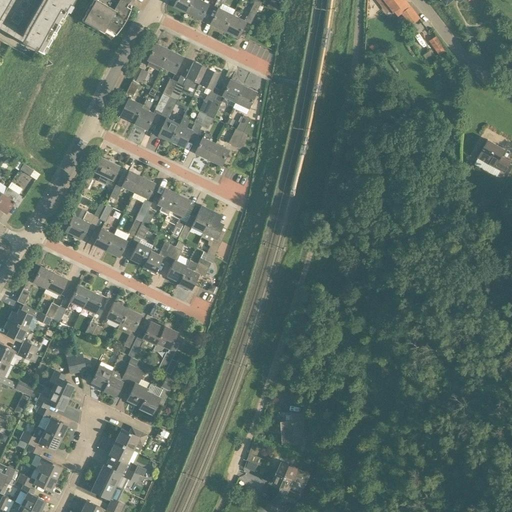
[(0,0),(0,28),(21,41),(43,53),(47,47),(51,40),(54,33),(59,25),(62,19),(66,12),(69,6),(72,0),(0,0)]
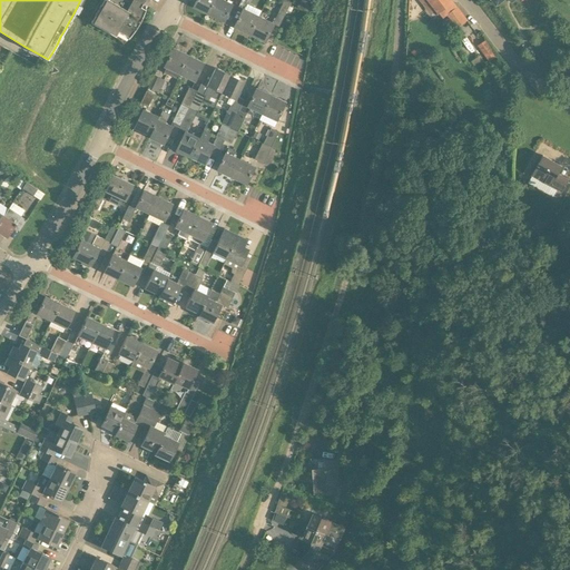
[(102,0),(90,22),(115,37),(116,35),(126,40),(134,31),(137,27),(139,22),(141,18),(144,13),(146,6),(143,3),(144,0),(102,0)]
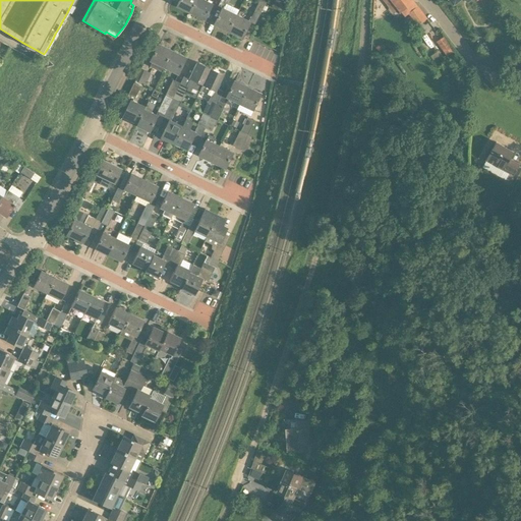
[(180,0),(178,6),(192,12),(197,0),(180,0)]
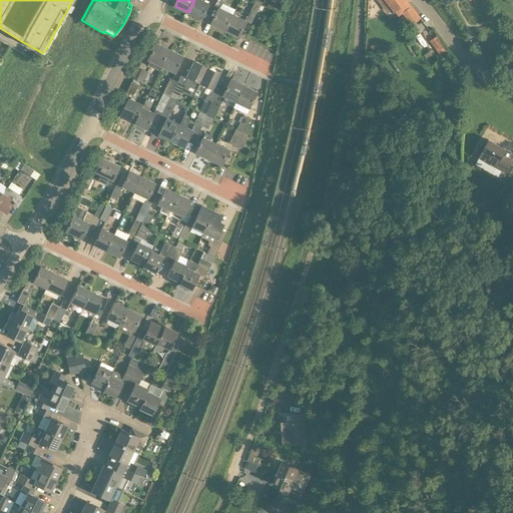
[(209,3),(202,0),(194,0),(189,12),(202,19),(209,3)]
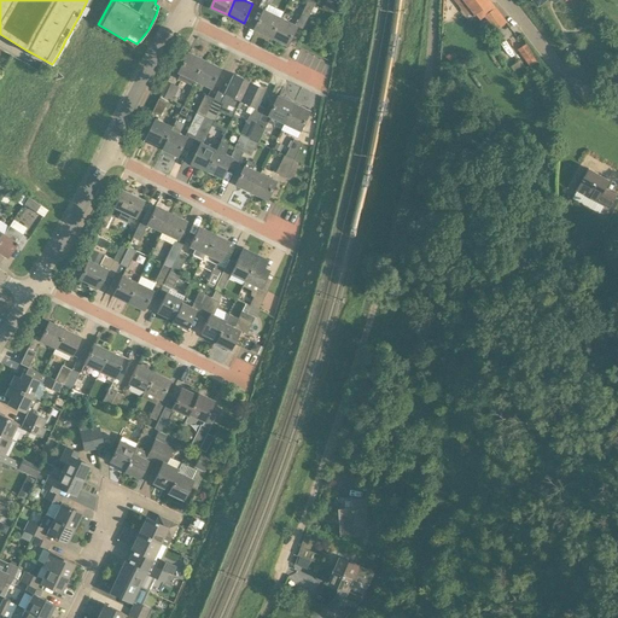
[(270,0),(262,0),(258,7),(264,11),(264,9),(267,10),(270,0)]
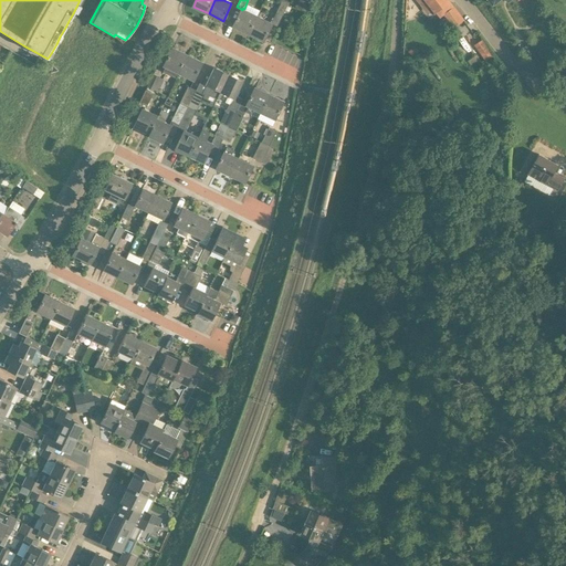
[(287,13),(291,6),(289,4),(290,3),(283,0),(282,0),(276,12),(283,16),(284,12),(287,13)]
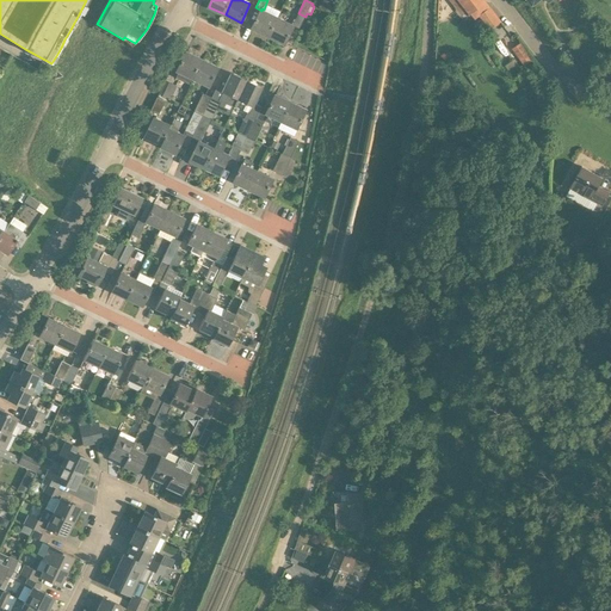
[(485,2),(482,0),(449,0),(451,4),(456,0),(457,0),(469,14),(474,11),(479,17),(485,12),(487,16),(477,22),(486,32),(500,22),(489,7),(486,2),(485,2)]
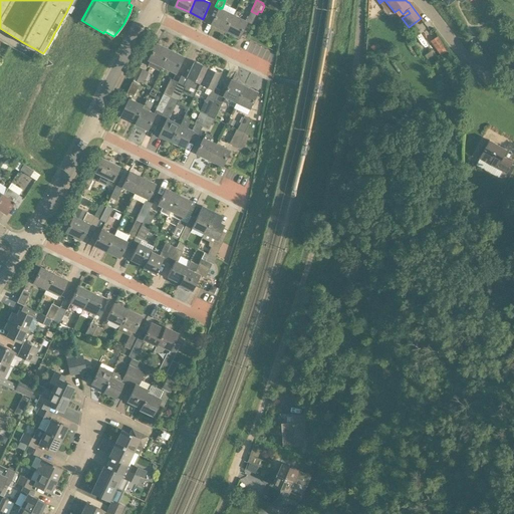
[(234,14),(222,8),(220,7),(220,9),(212,24),(226,30),(234,14)]
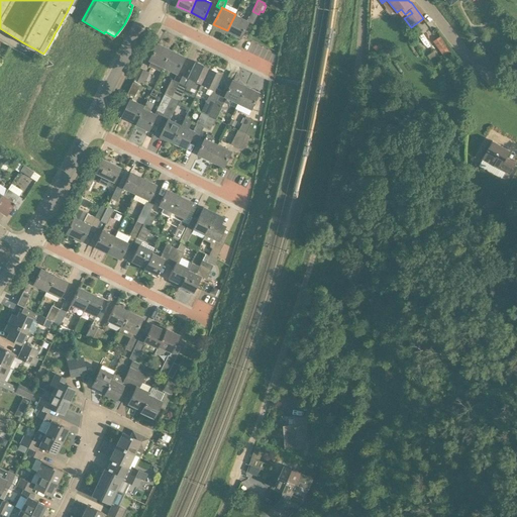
[(501,25),(507,20),(500,13),(495,19),(501,25)]
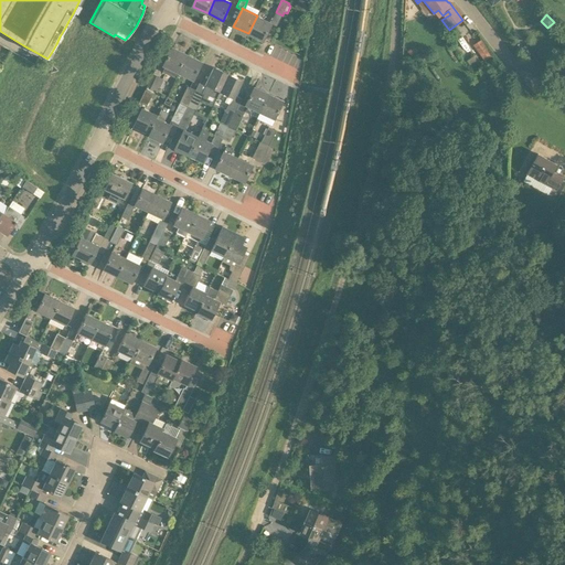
[(264,41),(273,23),(257,16),(248,33),(264,41)]
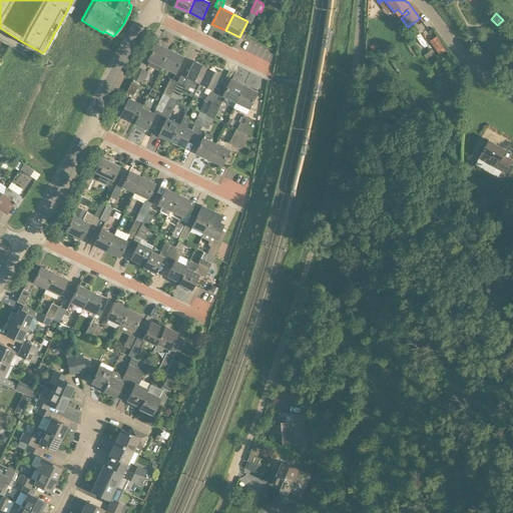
[(436,50),(443,46),(436,36),(429,40),(436,50)]
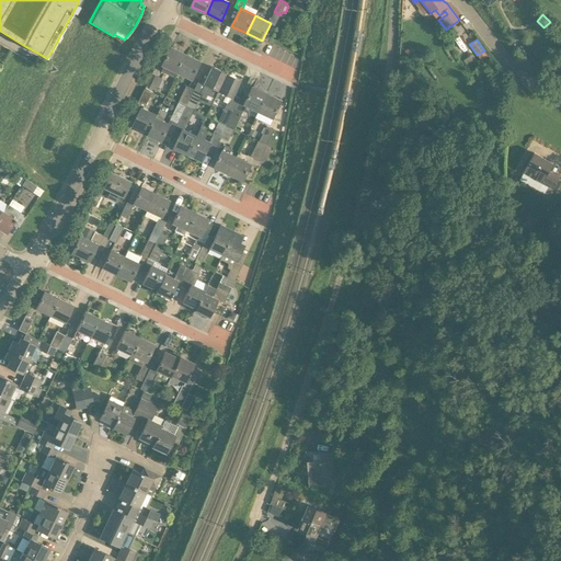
[(410,57),(415,52),(410,45),(404,50),(410,57)]
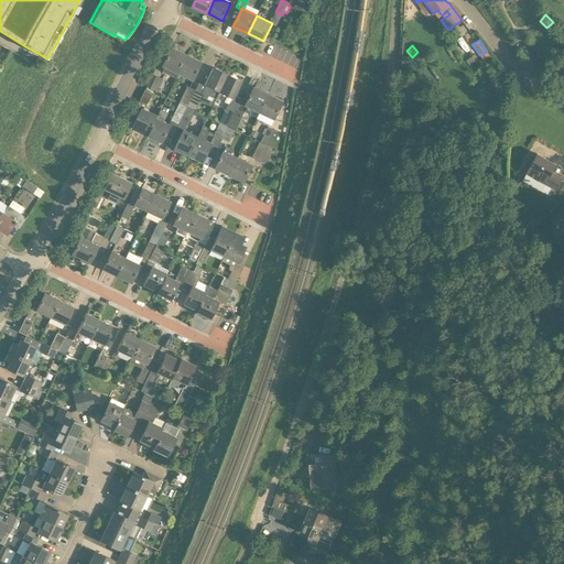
[(165,67),(180,74),(187,56),(173,49),(163,66),(165,67)]
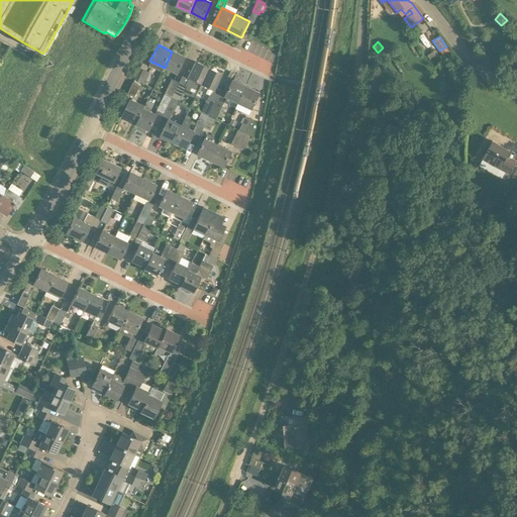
[(177,74),(185,58),(172,52),(165,68),(177,74)]
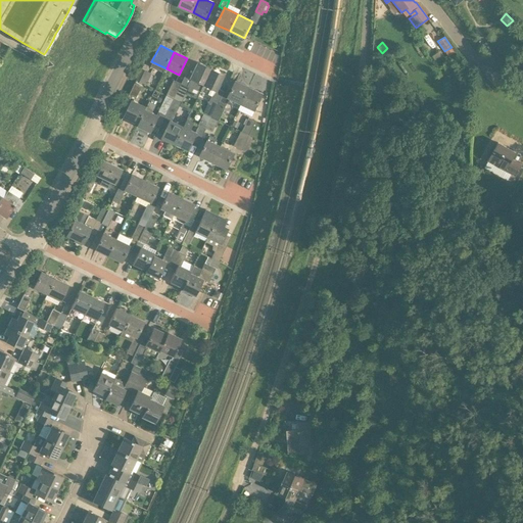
[(191,79),(188,86),(190,87),(201,92),(203,87),(211,69),(198,63),(191,79)]
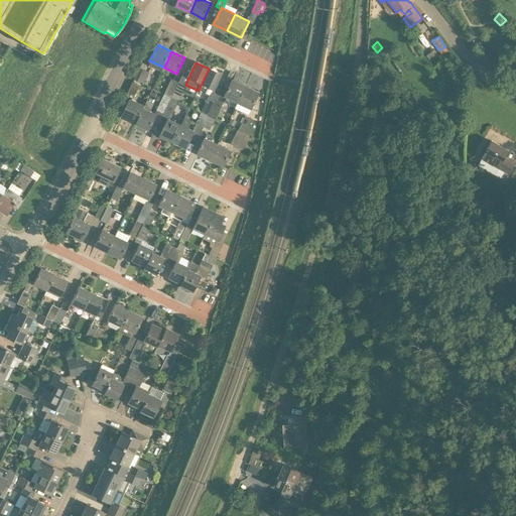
[(144,84),(149,73),(140,69),(135,79),(144,84)]
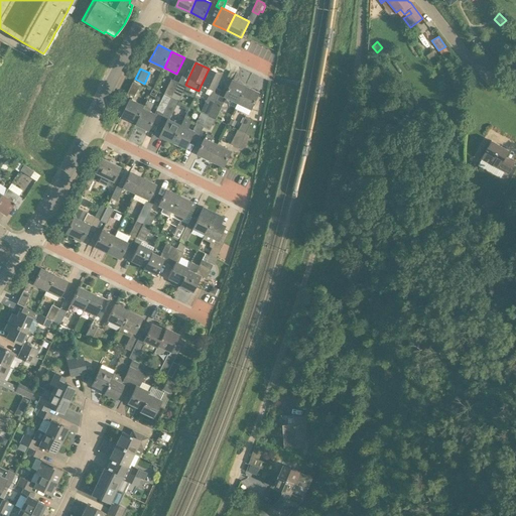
[(206,94),(209,96),(211,97),(216,88),(222,75),(209,69),(201,86),(208,89),(206,94)]
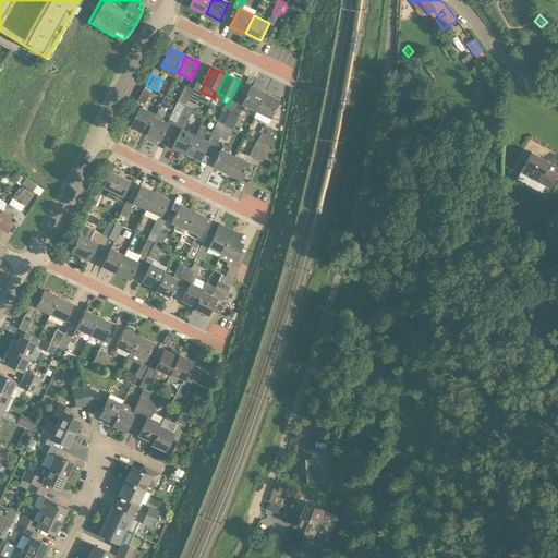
[(185,107),(193,89),(185,86),(178,102),(185,107)]
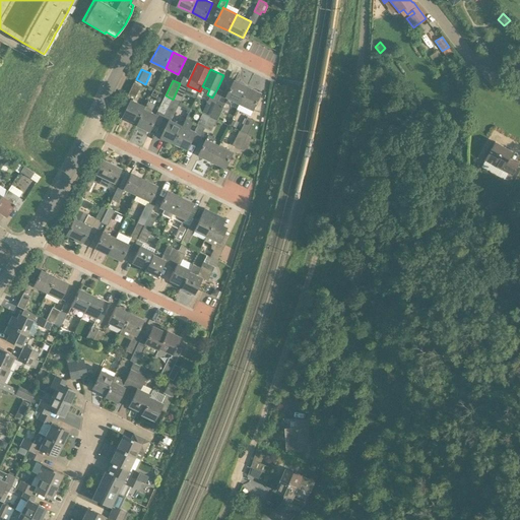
[(240,104),(248,87),(235,81),(226,98),(240,104)]
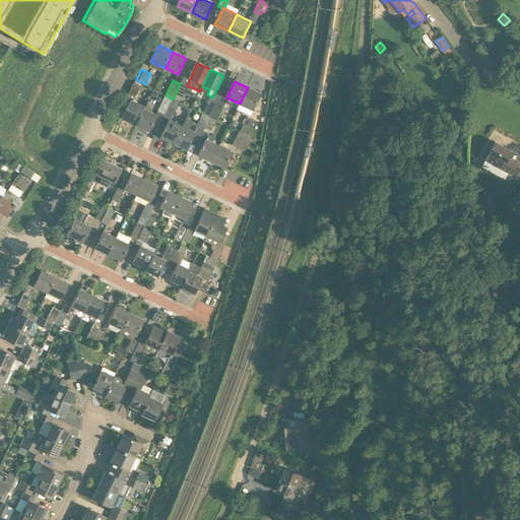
[(141,86),(134,83),(128,96),(135,100),(141,86)]
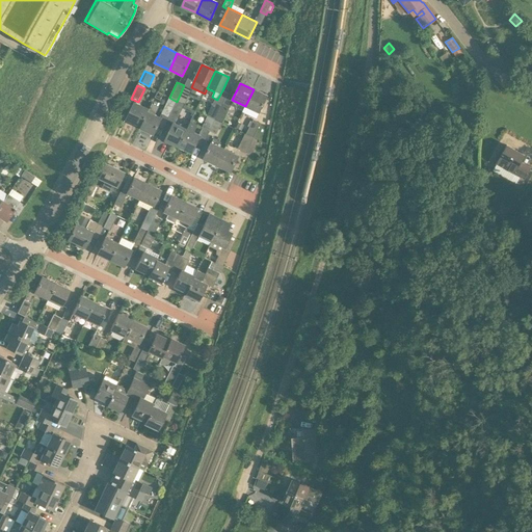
[(192,89),(184,85),(177,102),(184,105),(192,89)]
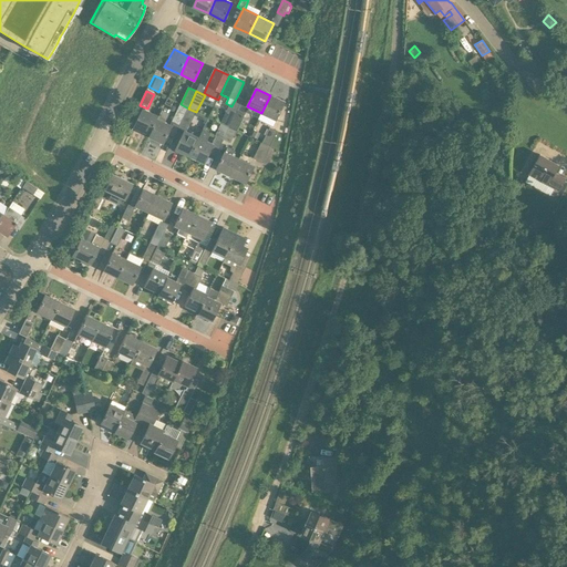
[(276,121),(285,102),(270,95),(261,113),(276,121)]
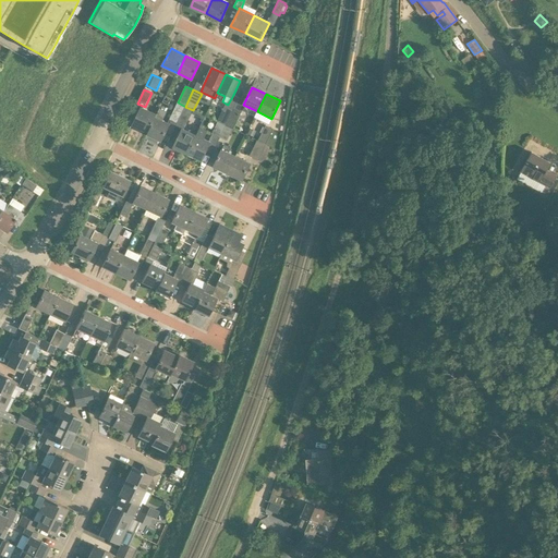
[(177,123),(180,118),(185,107),(178,102),(169,120),(177,123)]
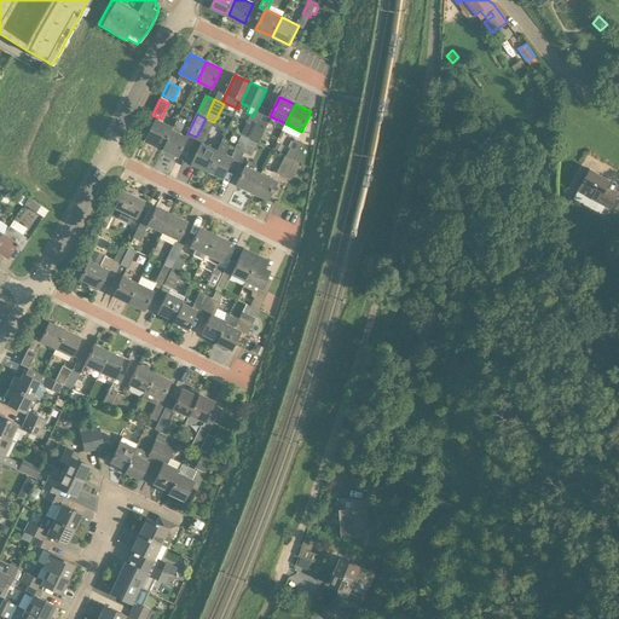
[(253,116),(250,115),(242,136),(252,140),(260,121),(259,121),(260,119),(253,116)]
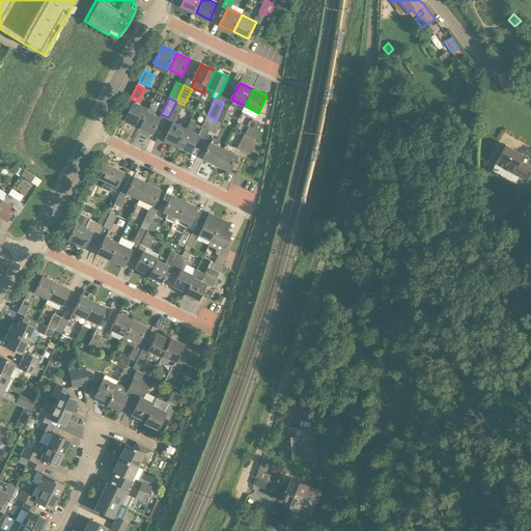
[(149,108),(137,103),(135,102),(128,119),(141,126),(140,128),(141,129),(149,111),(148,111),(149,108)]
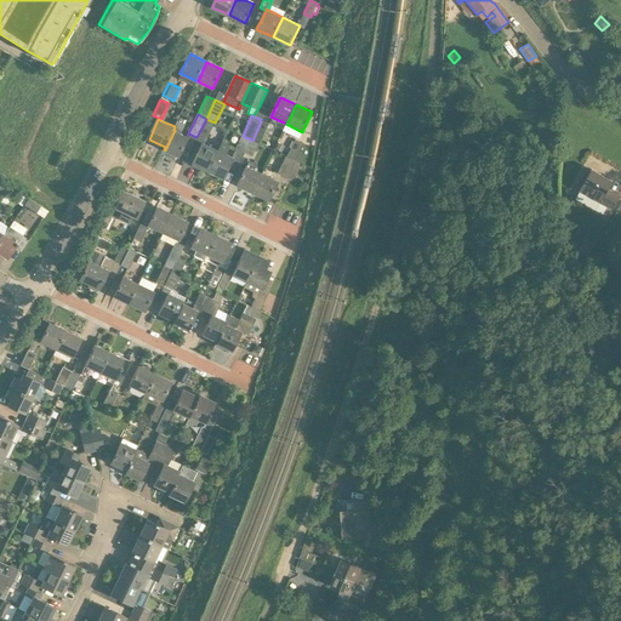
[(206,119),(200,131),(209,135),(215,123),(206,119)]
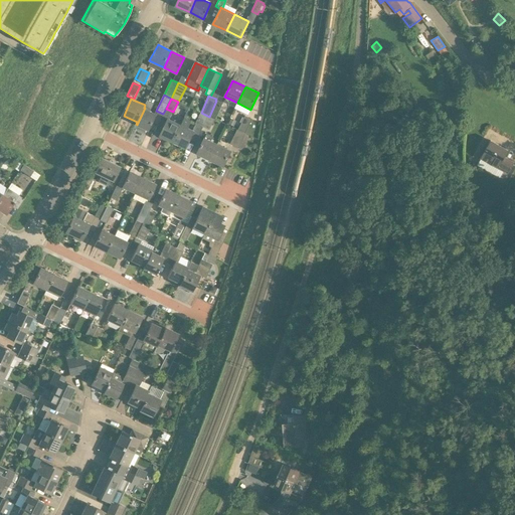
[(215,119),(222,104),(216,101),(209,117),(214,119),(215,119)]
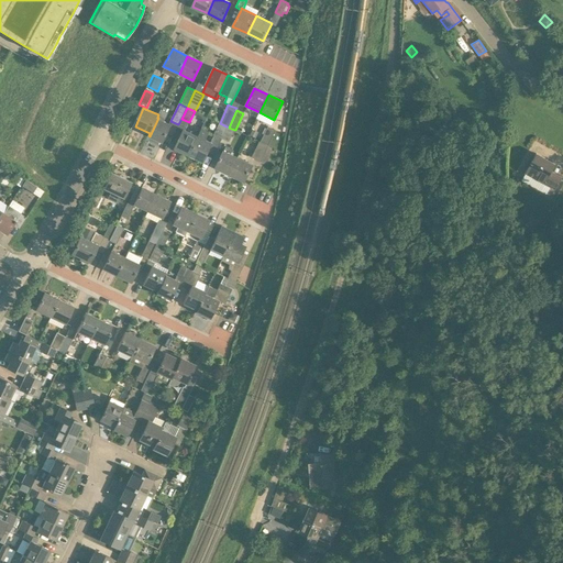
[(163,143),(172,124),(158,118),(150,136),(163,142),(163,143)]
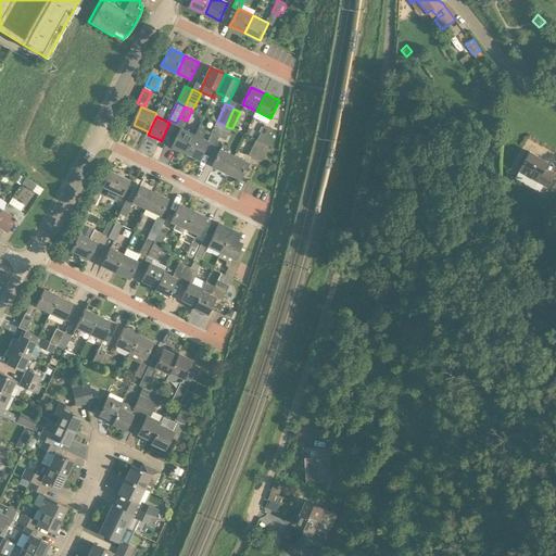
[(220,137),(226,126),(217,122),(212,134),(220,137)]
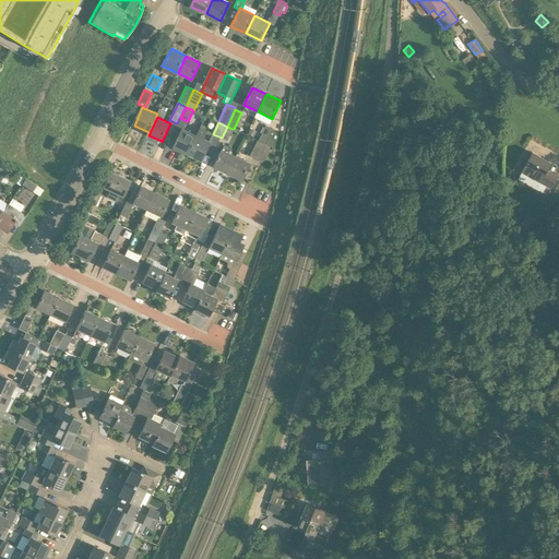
[(0,123),(0,134),(4,135),(1,145),(14,149),(16,141),(13,139),(15,131),(0,123)]
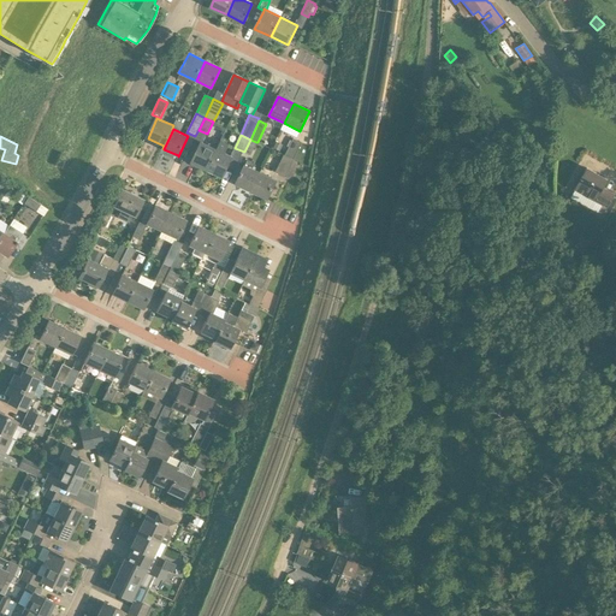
[(223,177),(232,157),(227,154),(232,143),(223,138),(218,149),(208,170),(223,177)]
